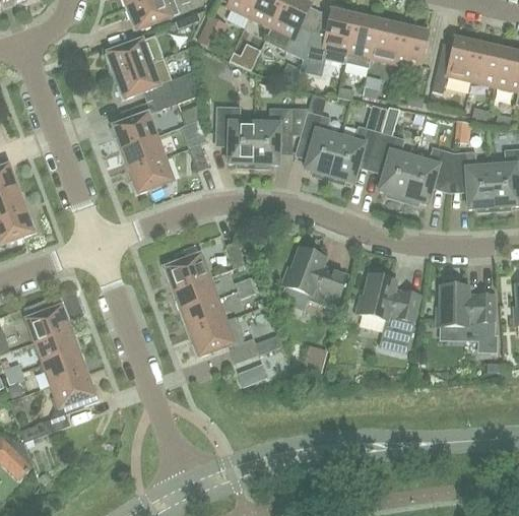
[(144,0),(126,7),(130,20),(134,18),(137,28),(180,12),(175,0),(144,0)]
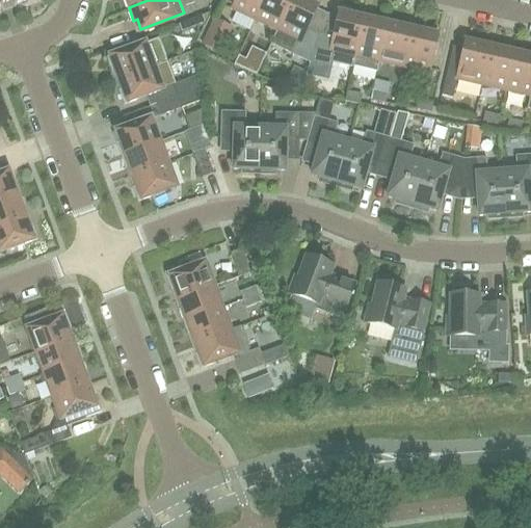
[(256,17),(264,0),(235,0),(233,6),(256,17)]
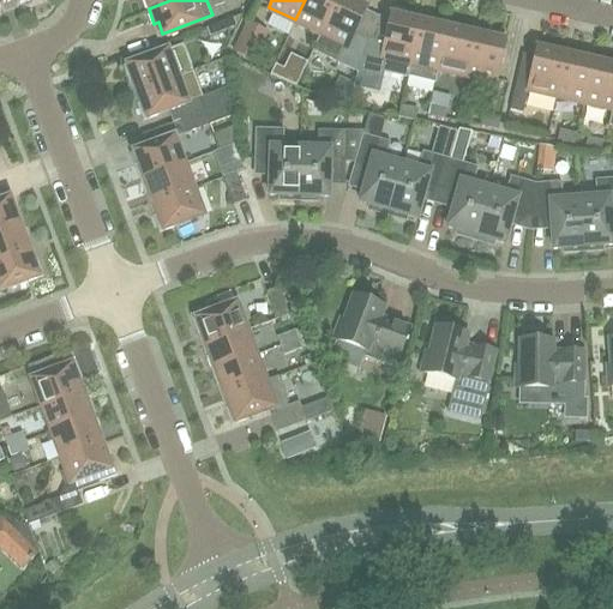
[(323,32),(337,0),(305,0),(295,19),(320,32),(323,32)]
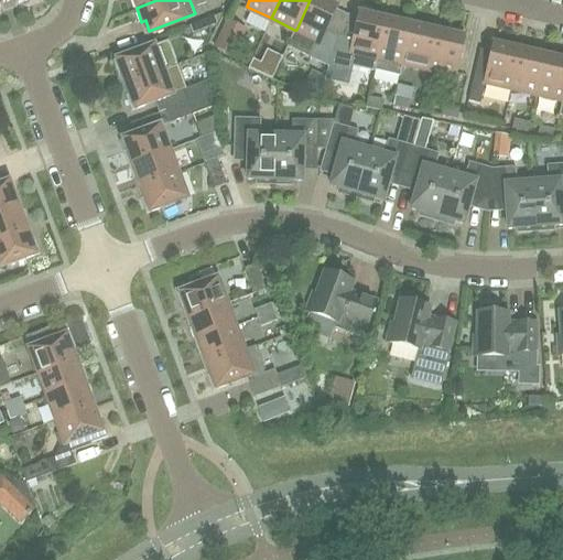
[(329,62),(340,33),(327,27),(339,1),(337,0),(310,0),(296,30),(294,30),(289,42),(329,62)]
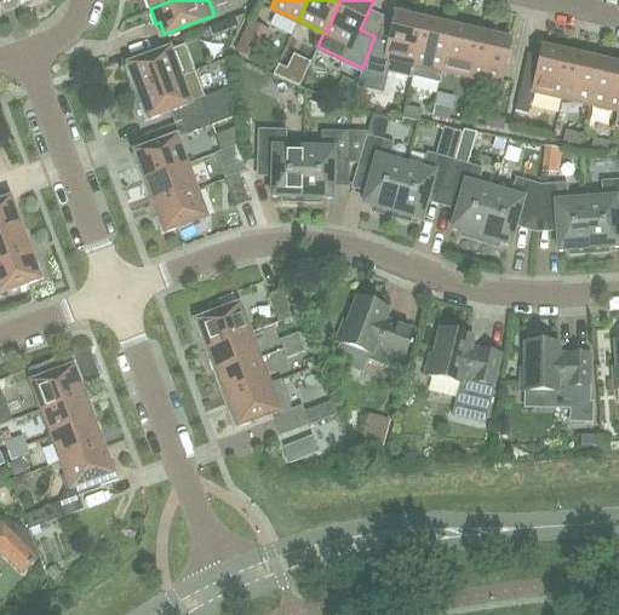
[(416,62),(425,17),(411,13),(412,10),(397,6),(389,40),(374,36),(362,68),(387,74),(391,56),(416,62)]
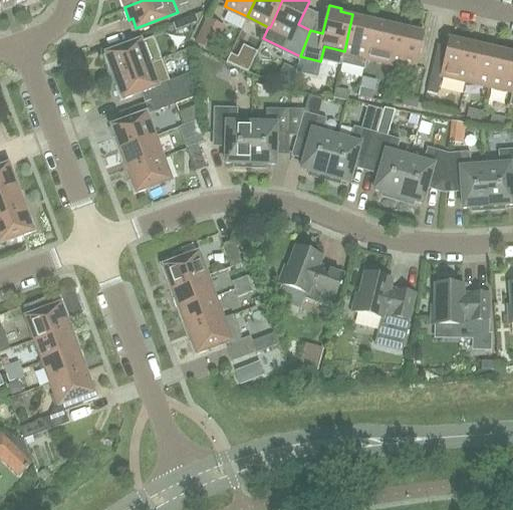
[(179,27),(199,20),(204,9),(176,19),(179,27)]
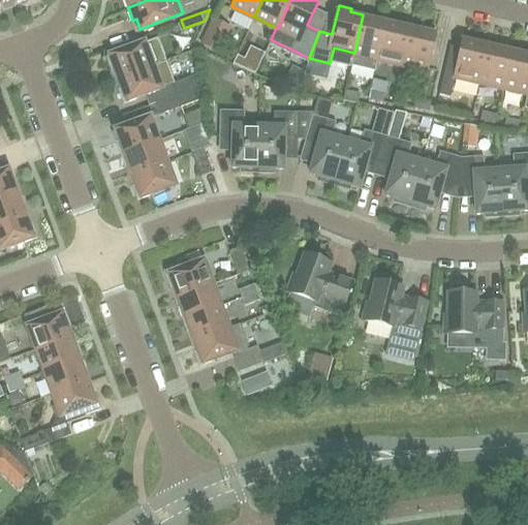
[(378,58),(387,21),(363,14),(354,53),(352,62),(375,67),(377,58),(378,58)]
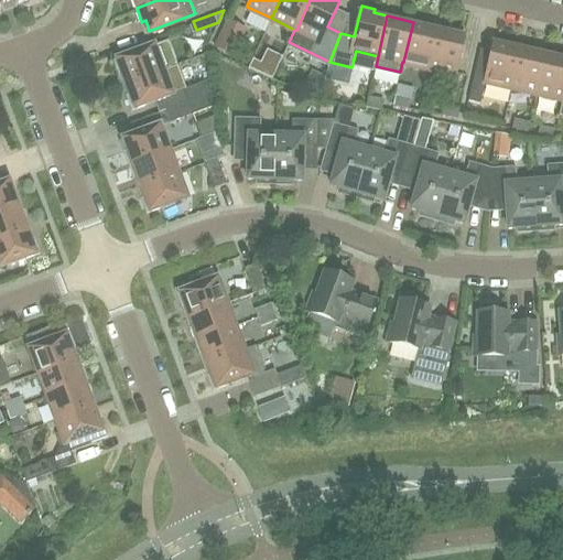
[(235,53),(247,28),(228,19),(216,43),(235,53)]
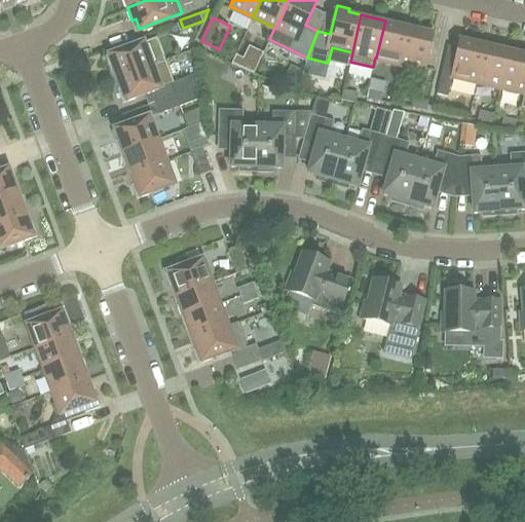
[(400,64),(409,26),(385,21),(376,58),(400,64)]
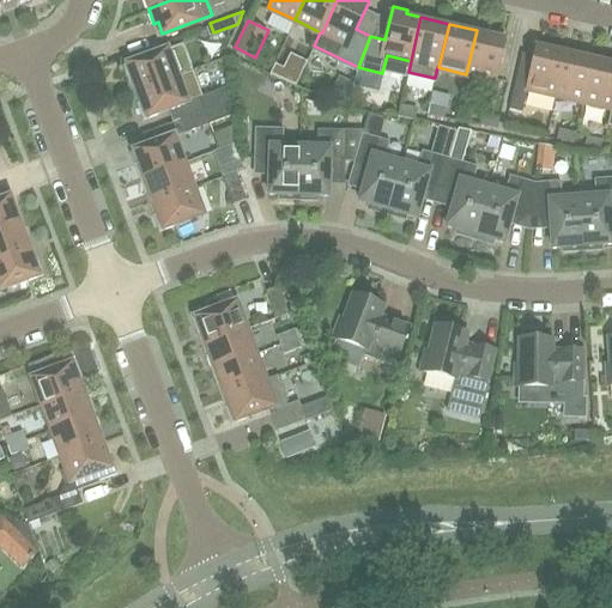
[(477,30),(466,74),(496,80),(507,32),(492,29),(491,34),(477,30)]
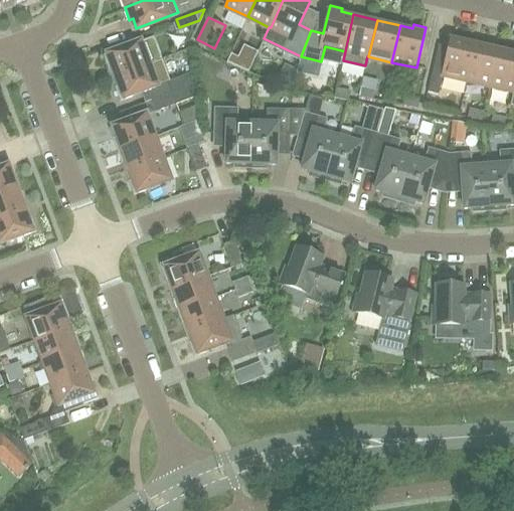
[(467,79),(476,42),(464,39),(464,36),(452,33),(445,64),(435,61),(429,90),(439,92),(443,73),(467,79)]
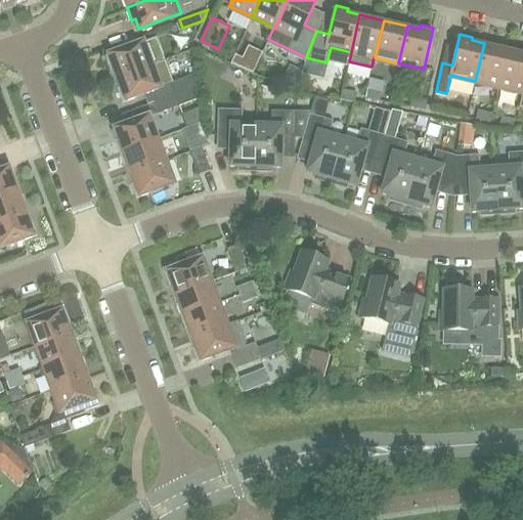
[(118,75),(151,62),(165,57),(157,35),(120,49),(120,48),(105,53),(111,68),(115,66),(118,75)]
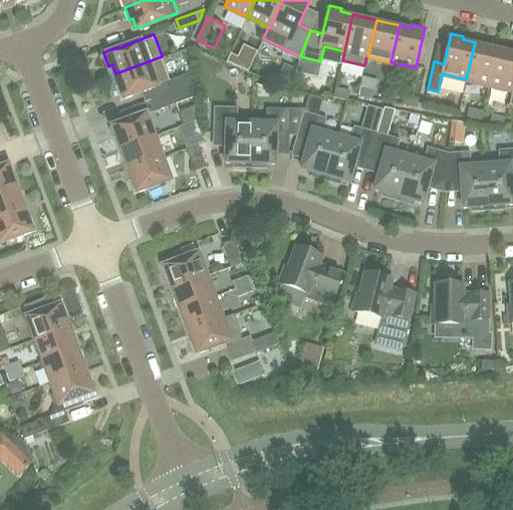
[(490,84),(498,47),(475,42),(466,79),(490,84)]
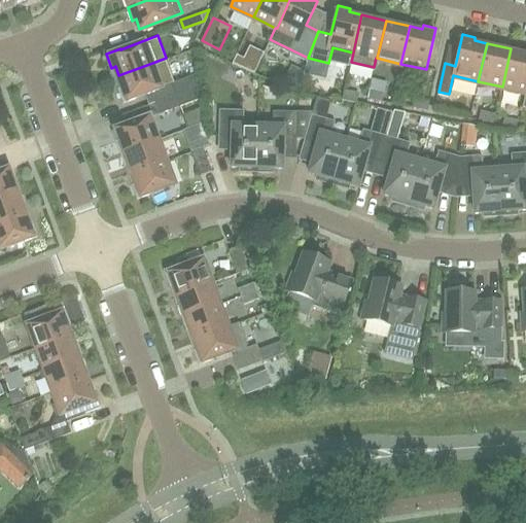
[(525,53),(511,48),(502,86),(525,92),(525,53)]
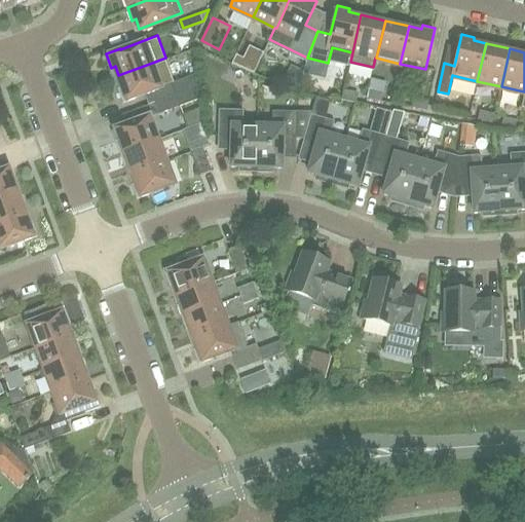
[(255,71),(258,63),(244,56),(236,51),(234,56),(232,61),(255,71)]
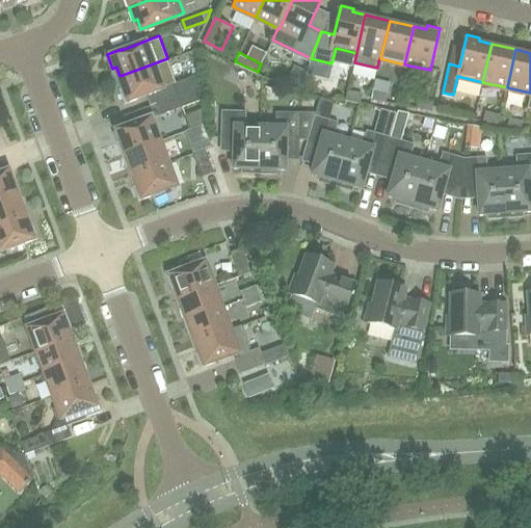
[(154,63),(120,76),(124,85),(120,87),(125,101),(139,97),(139,96),(163,86),(154,63)]
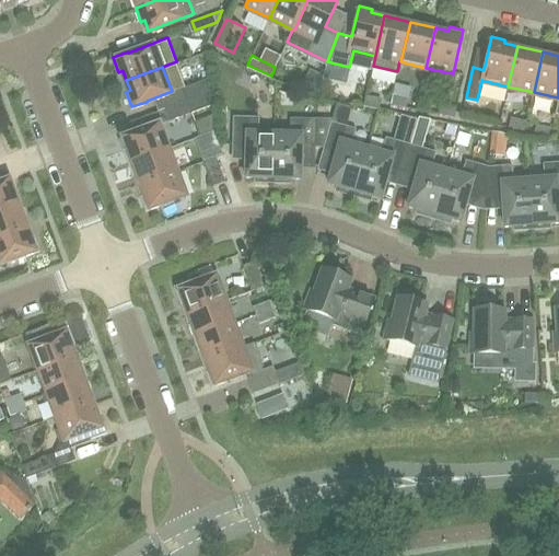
[(185,99),(210,90),(209,78),(181,88),(185,99)]
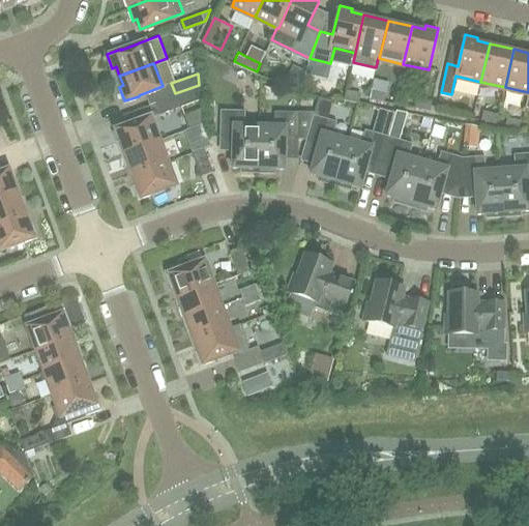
[(175,93),(155,100),(160,112),(200,97),(199,85),(175,93)]
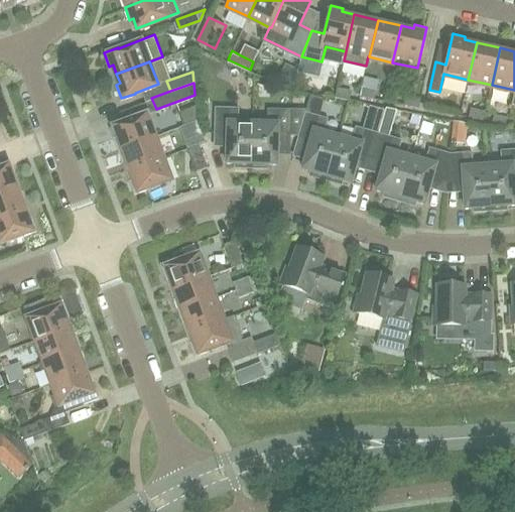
[(360,94),(374,97),(376,87),(362,84),(360,94)]
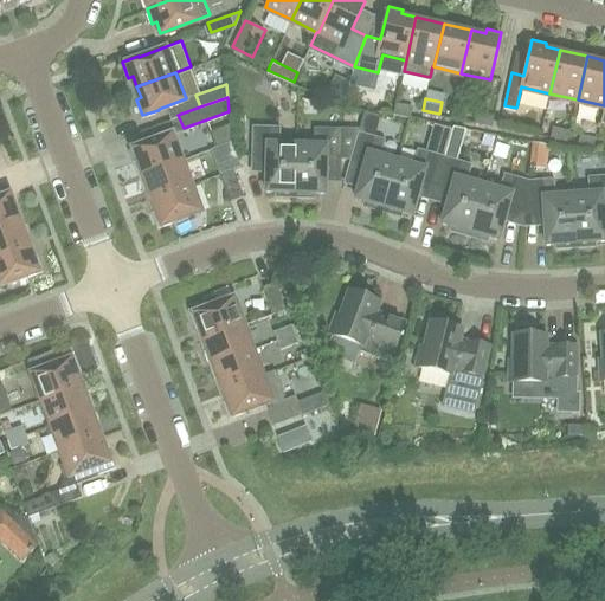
[(410,115),(411,109),(412,102),(397,99),(394,111),(410,115)]
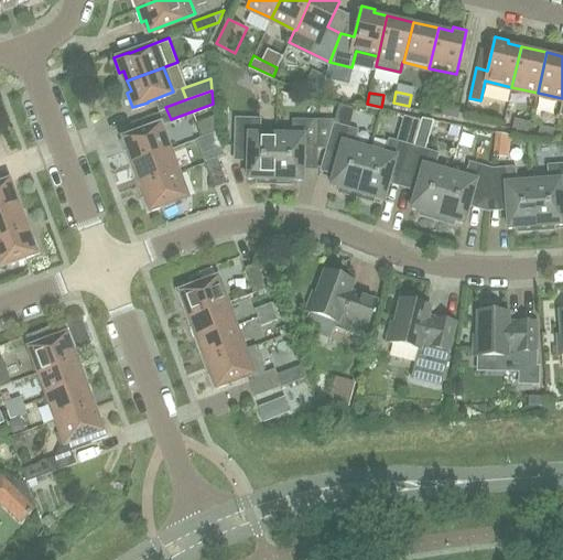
[(457,116),(461,105),(445,101),(442,112),(457,116)]
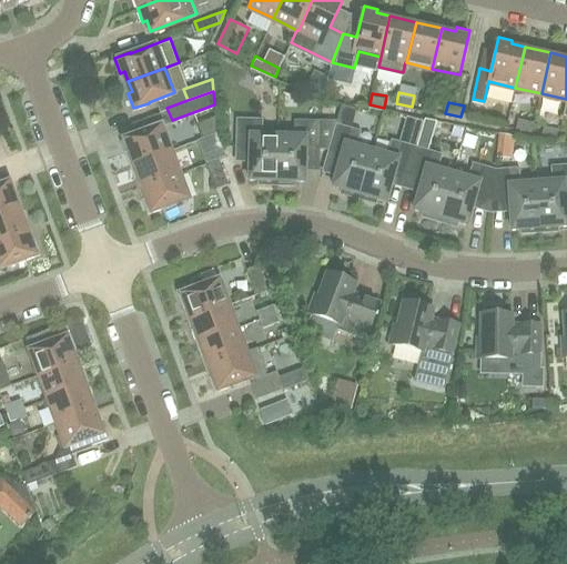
[(202,136),(218,130),(215,113),(196,121),(202,136)]
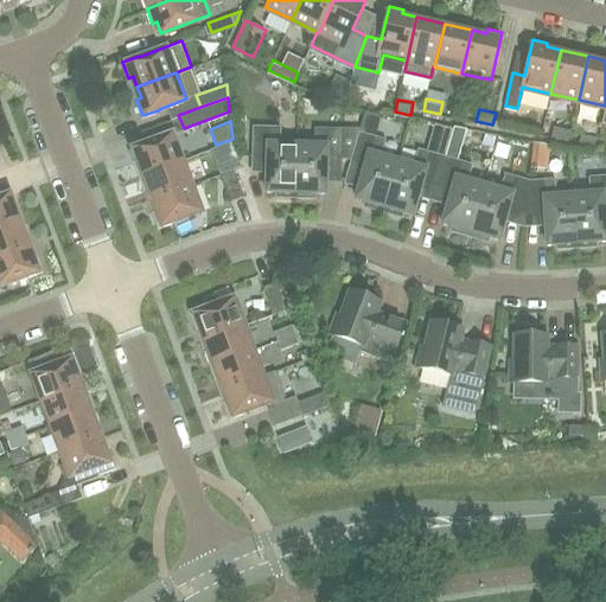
[(297,196),(298,142),(281,142),(282,125),(254,123),(253,154),(268,154),(267,190),(278,190),(278,194),(297,196)]
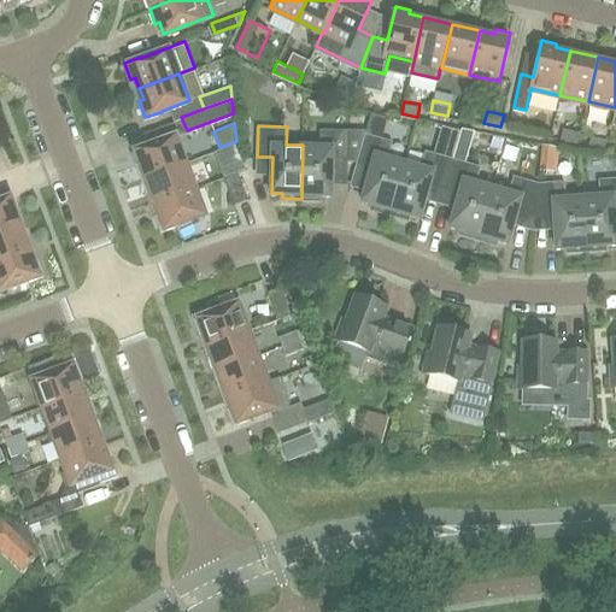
[(303,145),(301,199),(321,199),(321,194),(332,194),(332,158),(346,159),(348,153),(350,128),(321,127),(320,146),(303,145)]
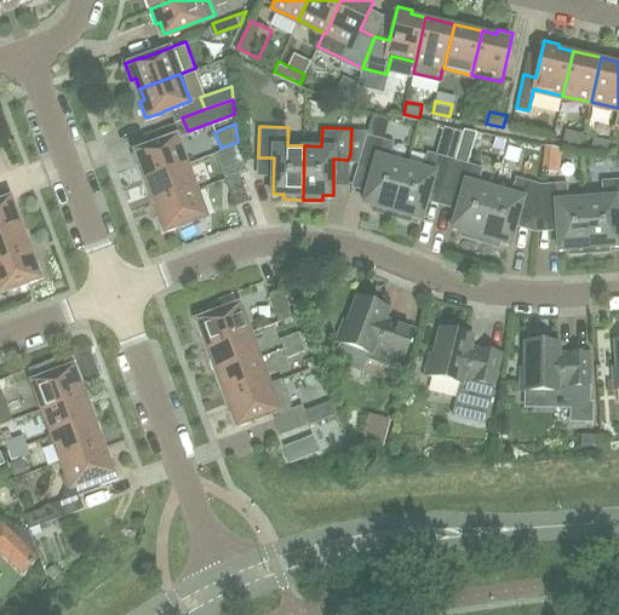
[(582,142),(583,131),(566,127),(563,138),(582,142)]
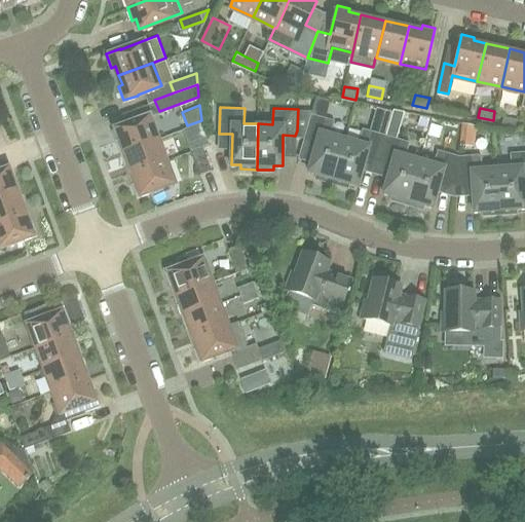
[(332,181),(345,138),(331,134),(335,118),(311,112),(304,137),(317,141),(309,171),(317,173),(316,177),(332,181)]
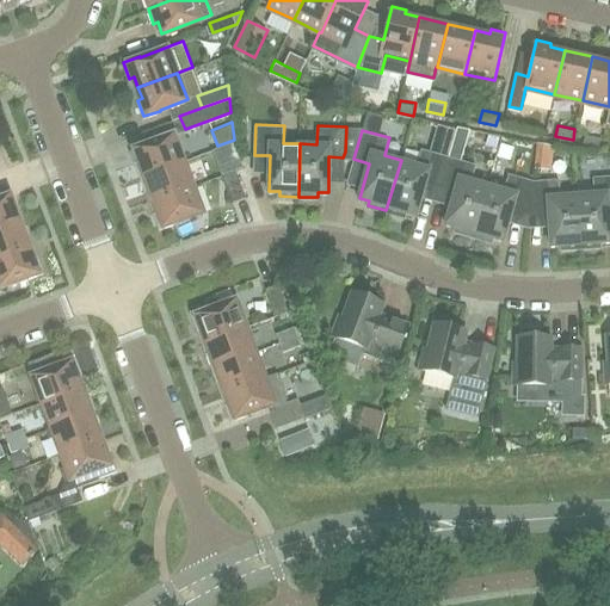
[(140,175),(184,159),(174,133),(135,147),(139,159),(135,160),(140,175)]
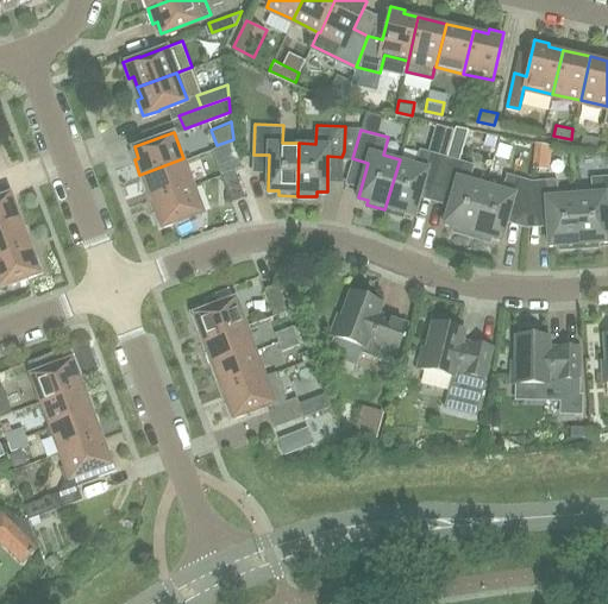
[(596,146),(599,136),(583,132),(581,143),(596,146)]
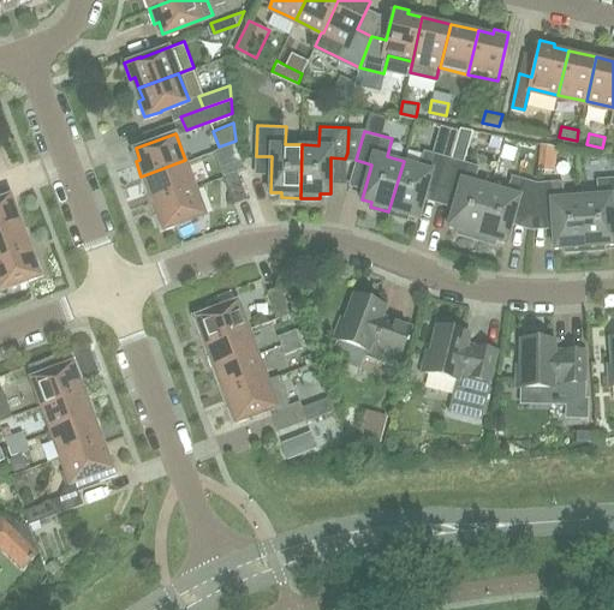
[(535,211),(538,180),(537,180),(530,178),(541,143),(523,138),(507,191),(492,186),(476,237),(495,243),(496,238),(506,240),(516,207),(534,211),(535,211)]
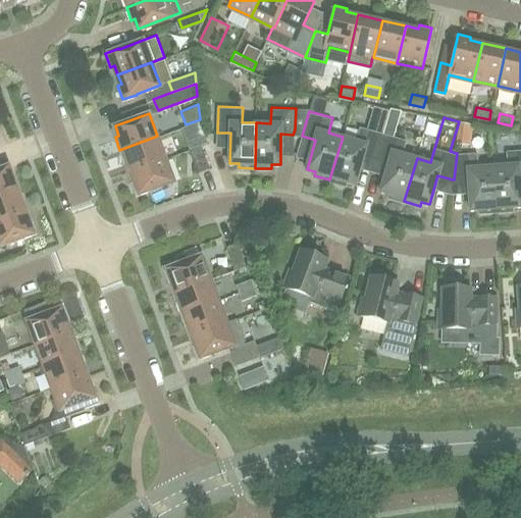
[(208,142),(200,119),(186,124),(181,126),(190,149),(191,148),(202,144),(208,142)]
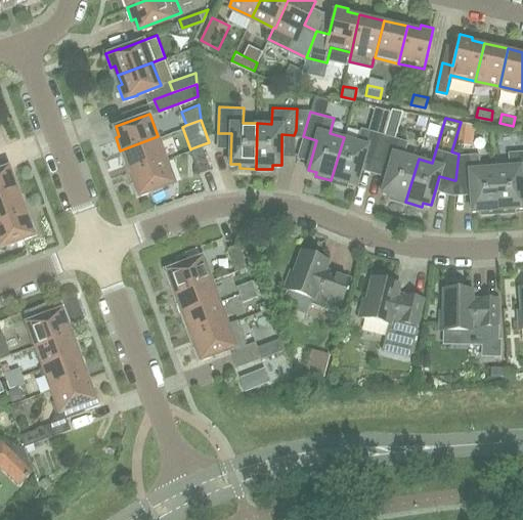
[(331,180),(347,185),(348,181),(356,183),(364,155),(378,158),(385,133),(361,126),(357,141),(344,137),(331,180)]
